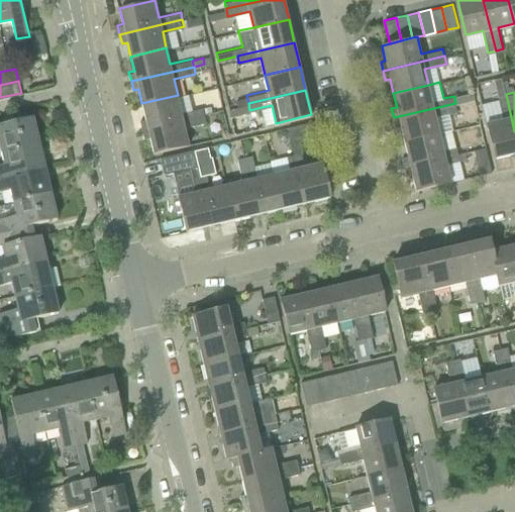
[(188,93),(178,95),(182,111),(192,108),(188,93)]
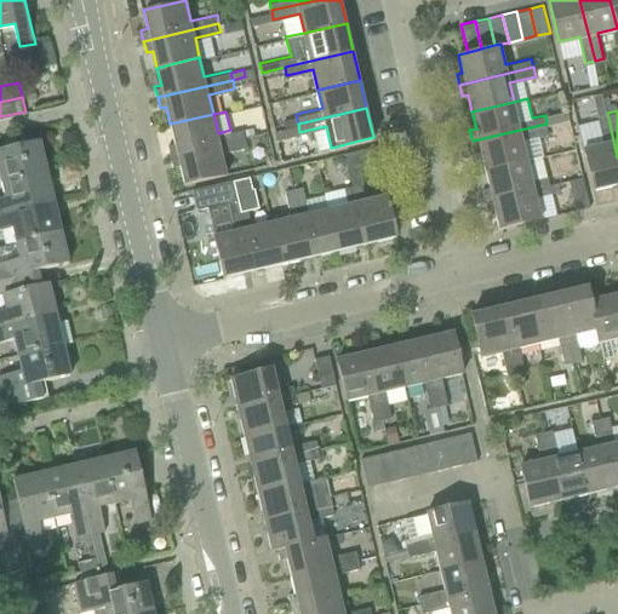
[(600,119),(579,124),(584,145),(589,165),(594,188),(617,182),(617,158),(607,113),(599,115),(600,119)]
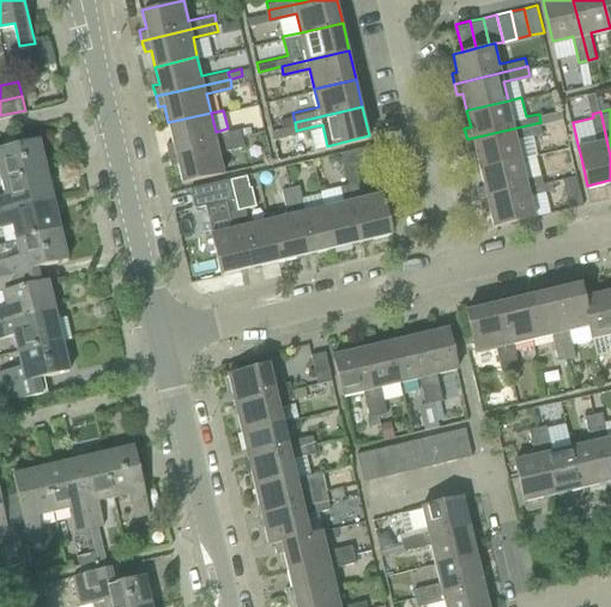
[(167,141),(169,152),(243,134),(241,126),(228,128),(216,132),(211,113),(168,122),(173,140),(167,141)]
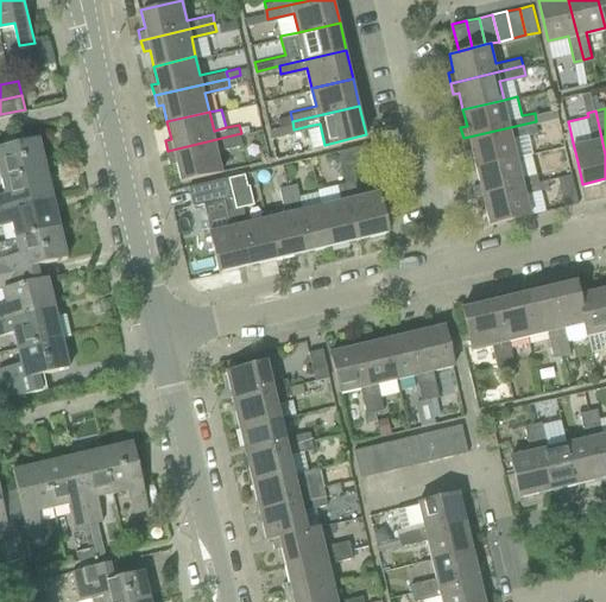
[(281,124),(292,121),(290,112),(278,115),(281,124)]
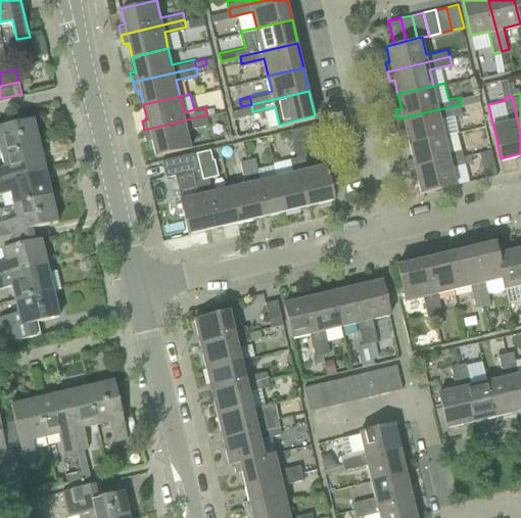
[(235,115),(252,111),(251,104),(241,106),(233,108),(235,115)]
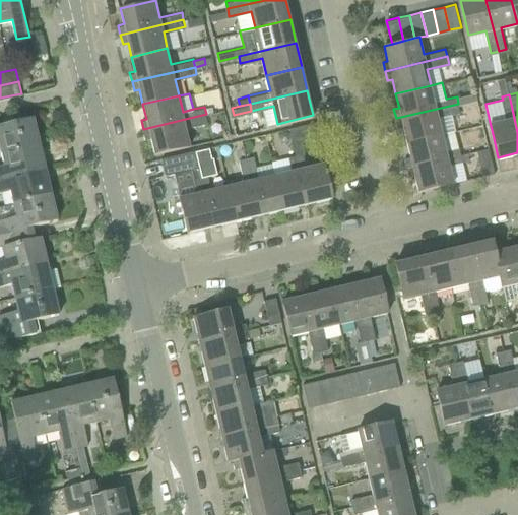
[(458,104),(396,118),(398,128),(403,126),(406,141),(442,132),(455,129),(452,113),(460,111),(458,104)]
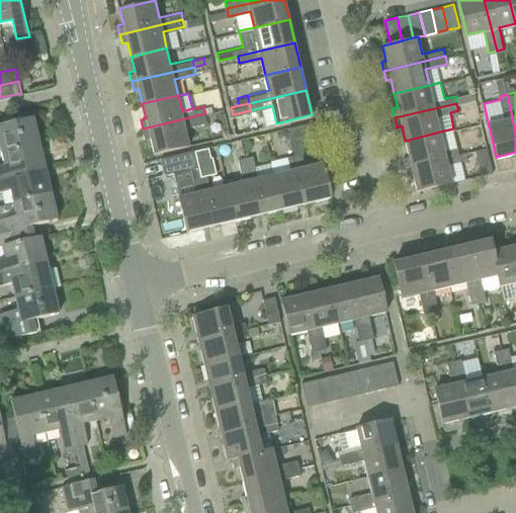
[(276,123),(272,105),(262,107),(266,125),(276,123)]
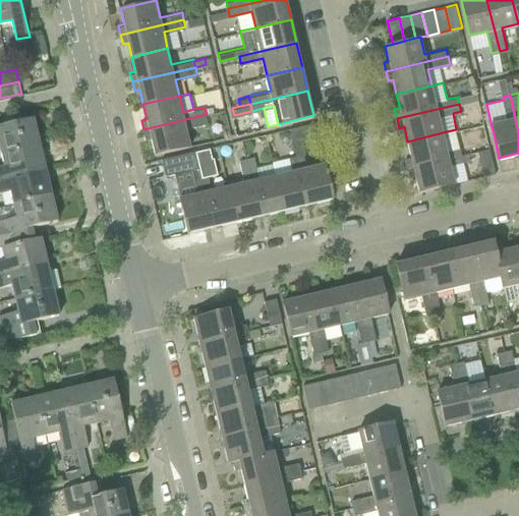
[(207,114),(143,129),(146,138),(151,137),(155,153),(190,145),(186,127),(208,121),(207,114)]
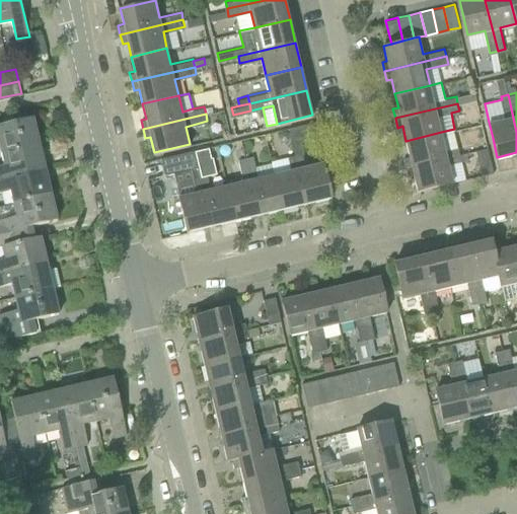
[(33,116),(0,123),(0,150),(1,151),(40,142),(33,116)]
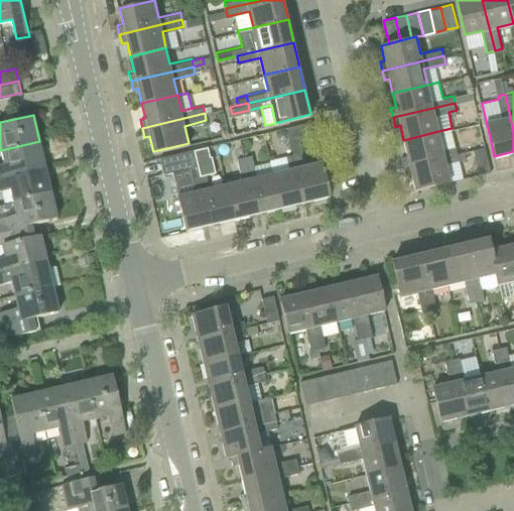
[(314,132),(311,120),(287,126),(290,137),(314,132)]
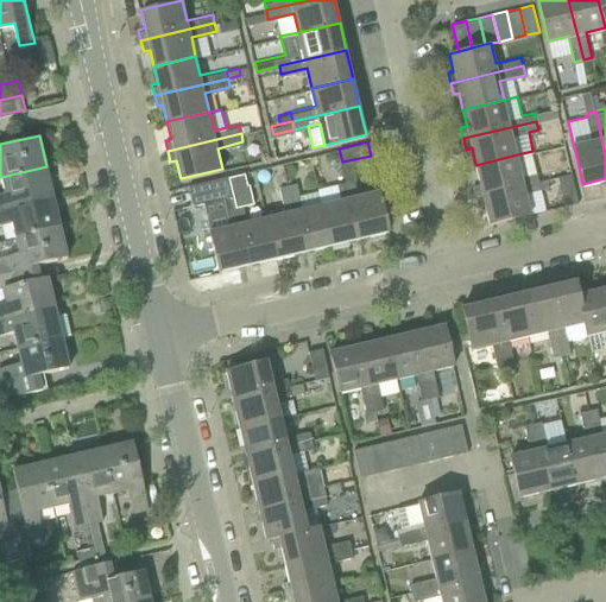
[(332,152),(328,156),(329,160),(334,163),(339,162),(340,158),(339,153),(335,151),(332,152)]
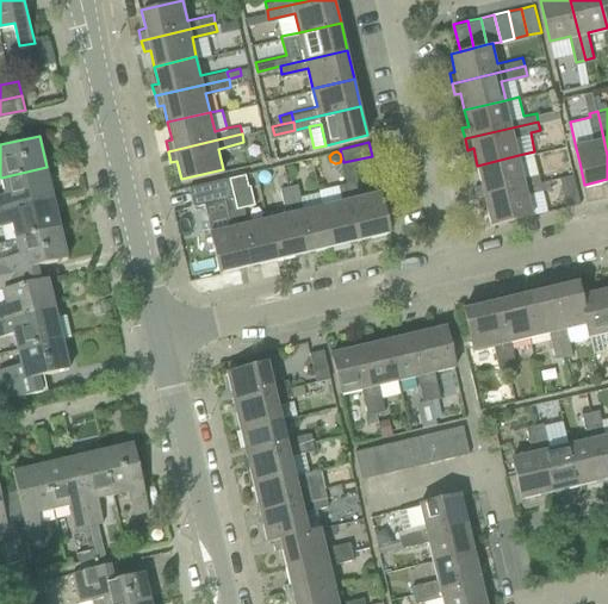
[(475,184),(478,194),(531,182),(533,191),(541,188),(538,172),(523,174),(519,155),(477,166),(482,182),(475,184)]
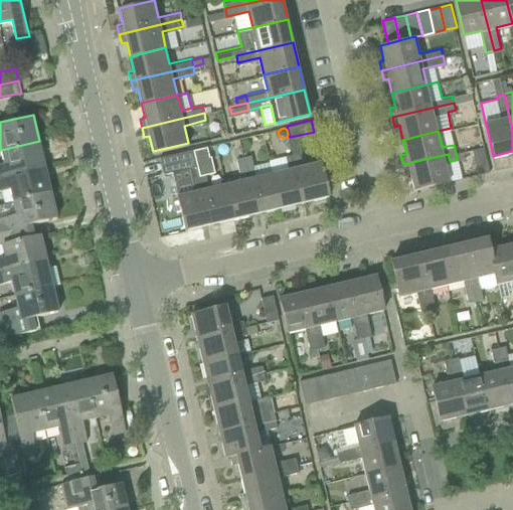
[(0,163),(0,176),(45,166),(39,141),(1,150),(4,163),(0,163)]
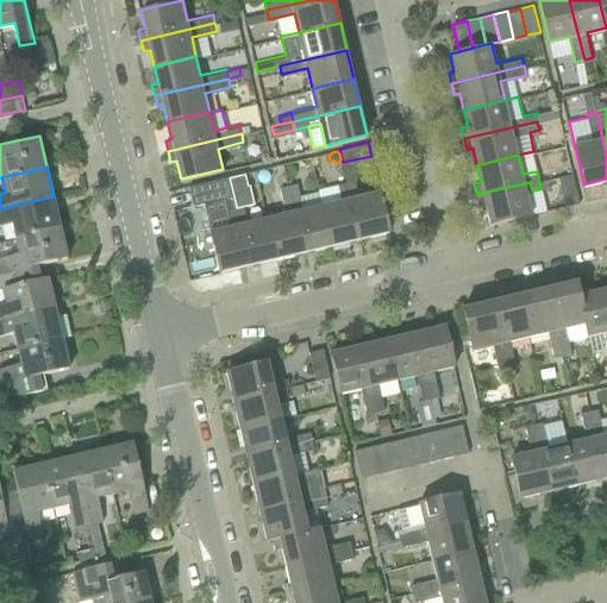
[(245,171),(229,176),(229,178),(231,186),(231,188),(232,193),(236,206),(244,205),(255,202),(251,183),(249,184),(245,171)]
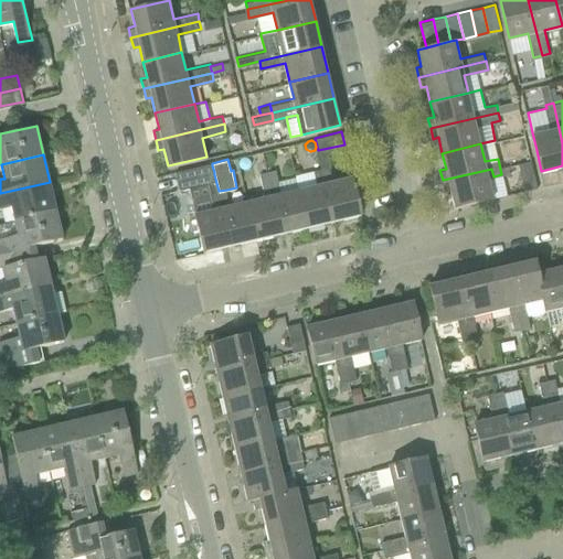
[(519,162),(524,189),(538,185),(531,159),(519,162)]
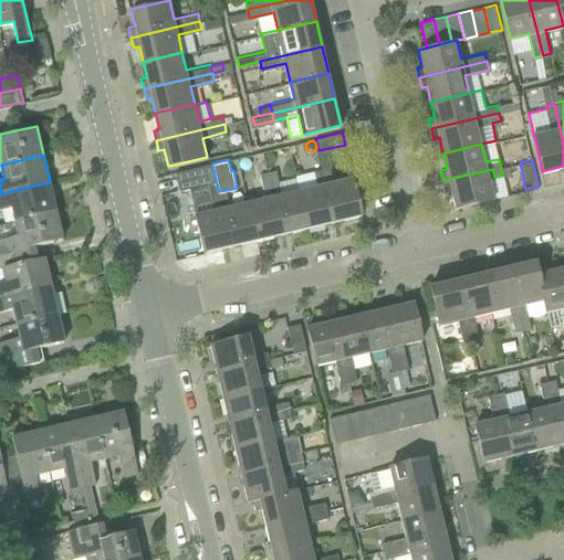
[(212,162),(176,170),(178,180),(180,188),(183,188),(189,186),(197,183),(216,179),(215,172),(212,166),(212,164),(212,162)]
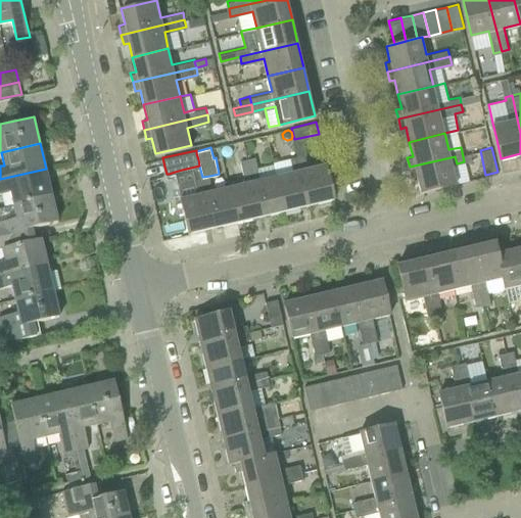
[(293,170),(277,174),(286,209),(310,204),(299,162),(308,160),(305,153),(290,156),(293,170)]
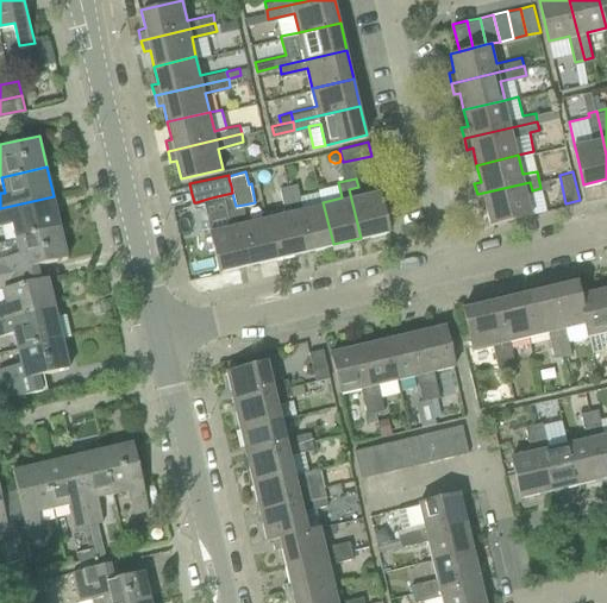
[(299,181),(289,183),(305,251),(333,244),(323,202),(305,207),(299,181)]
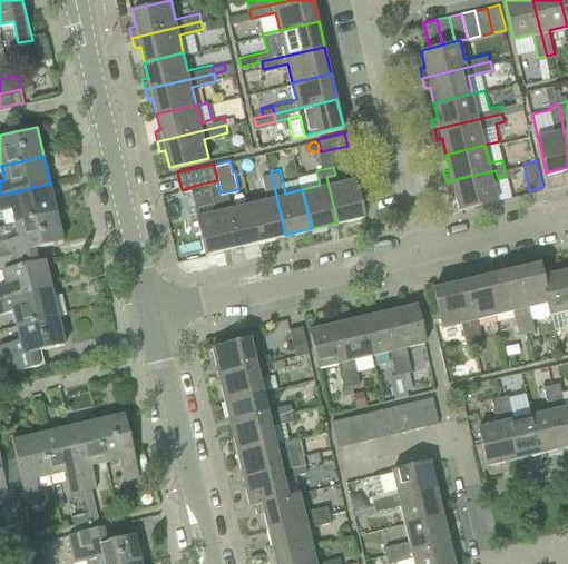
[(496,170),(447,181),(449,191),(454,190),(459,207),(498,198),(493,179),(498,178),(496,170)]
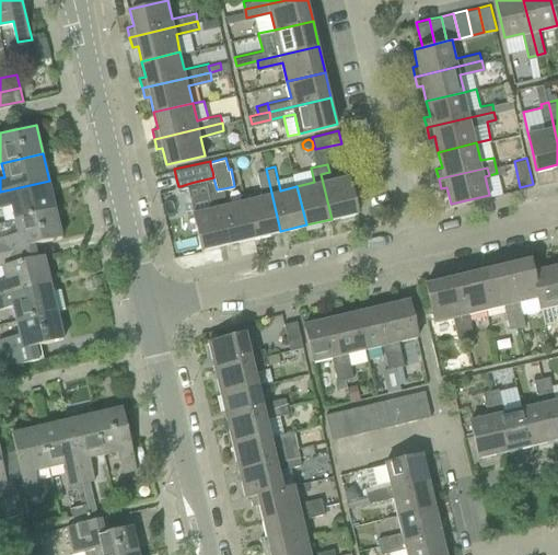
[(264,194),(246,198),(255,236),(280,231),(266,169),(258,171),(264,194)]
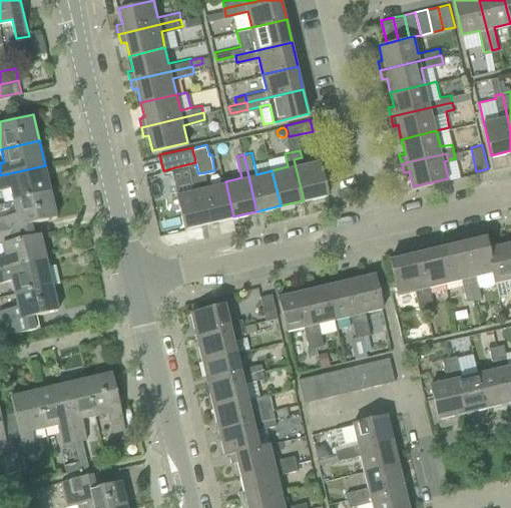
[(303,163),(302,157),(294,159),(304,200),(328,194),(320,159),(303,163)]
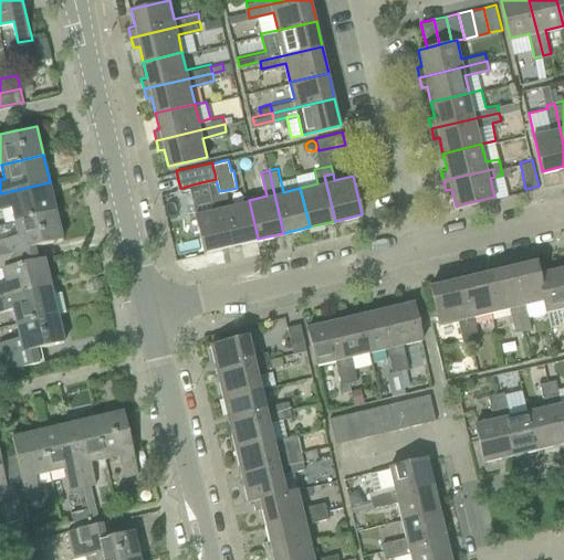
[(197,183),(189,186),(196,212),(205,251),(232,245),(221,200),(213,202),(211,193),(219,191),(216,179),(197,183)]
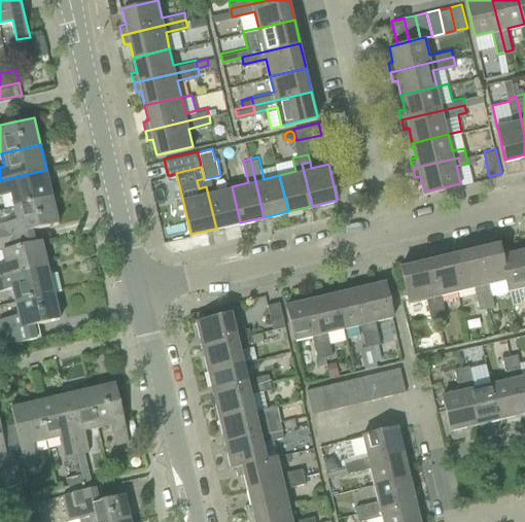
[(0,194),(10,192),(13,205),(53,196),(46,170),(0,180),(0,194)]
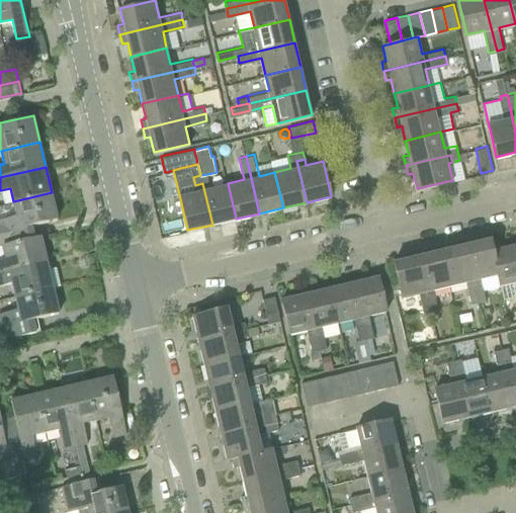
[(193,177),(195,185),(202,183),(212,225),(236,219),(228,183),(211,187),(207,174),(200,175),(193,177)]
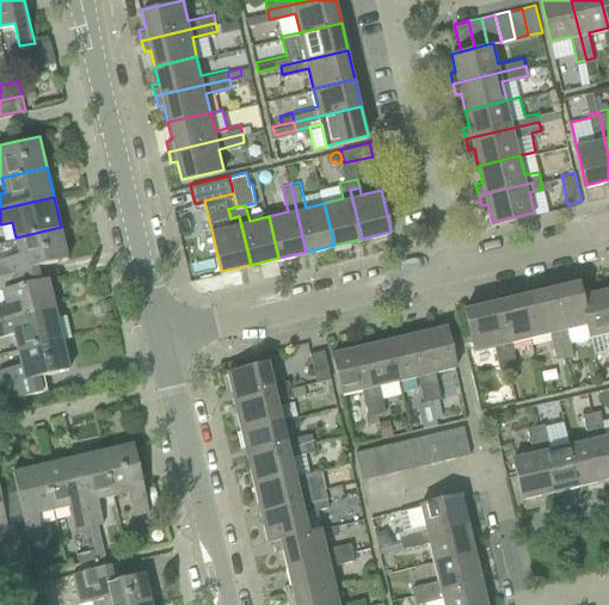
[(0,288),(2,288),(37,278),(34,265),(68,257),(61,227),(16,238),(19,253),(0,257),(0,288)]
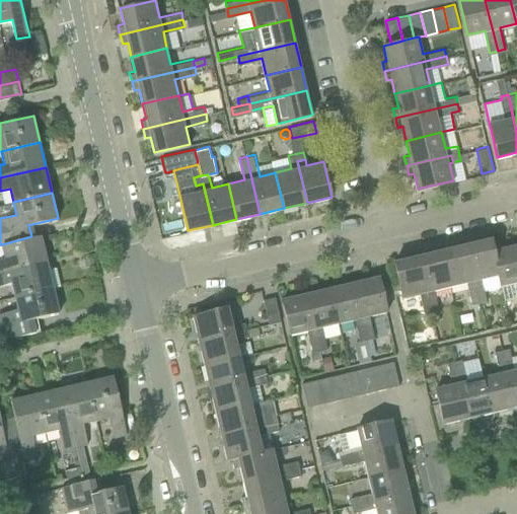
[(0,271),(47,261),(41,234),(31,236),(2,244),(6,258),(0,259),(0,271)]
